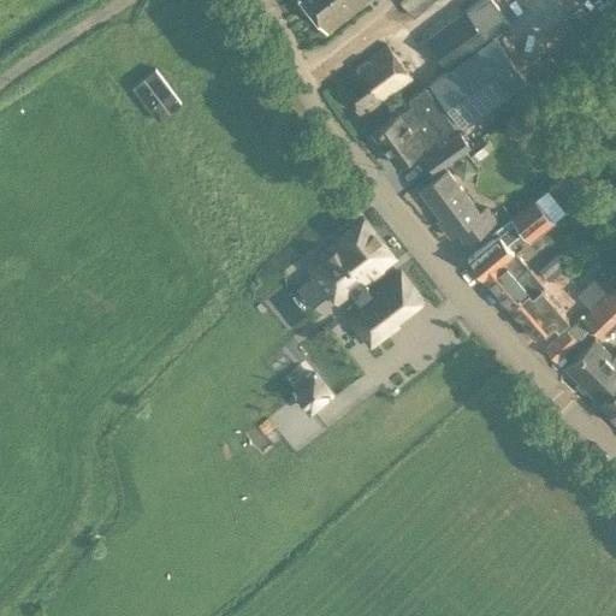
[(300,0),(326,34),(368,0),(300,0)]
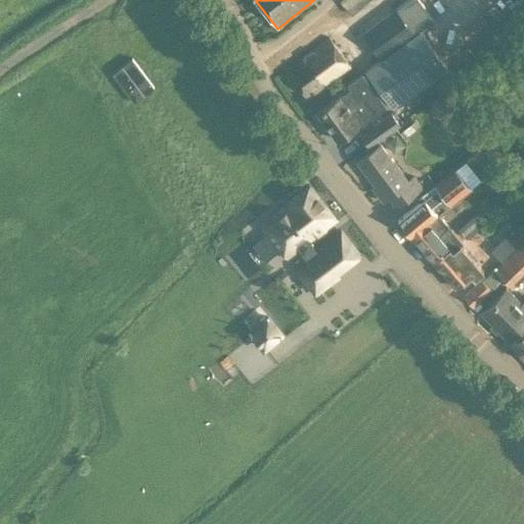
[(346,0),(341,4),(351,17),(372,0),(346,0)]
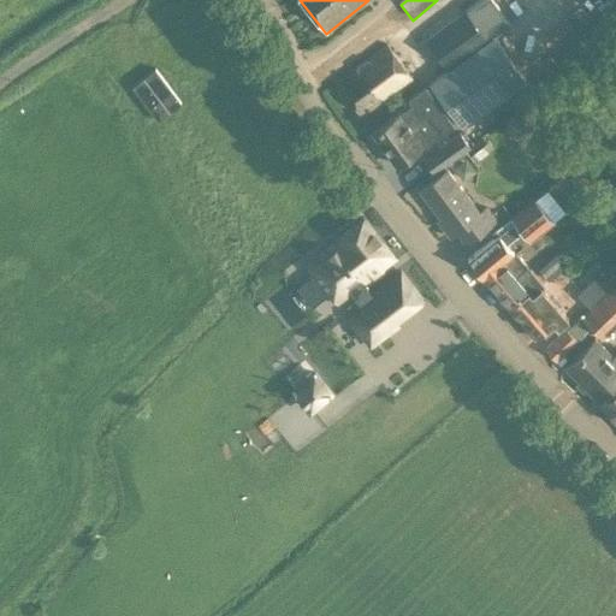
[(489,0),(484,0),(462,17),(484,45),(509,25),(489,0)]
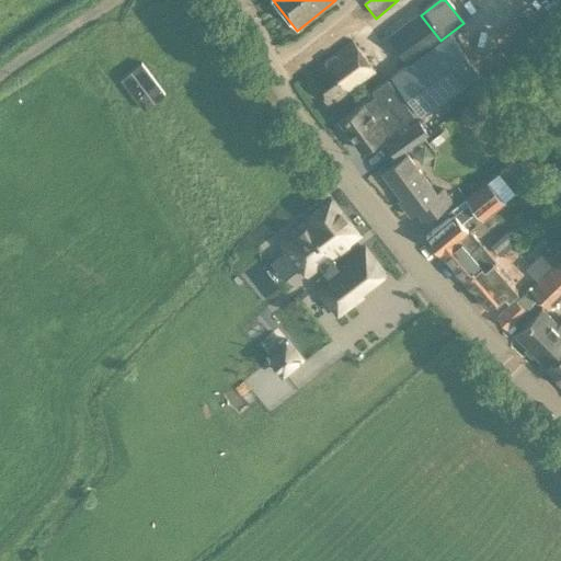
[(415,12),(379,39),(401,70),(438,43),(415,12)]
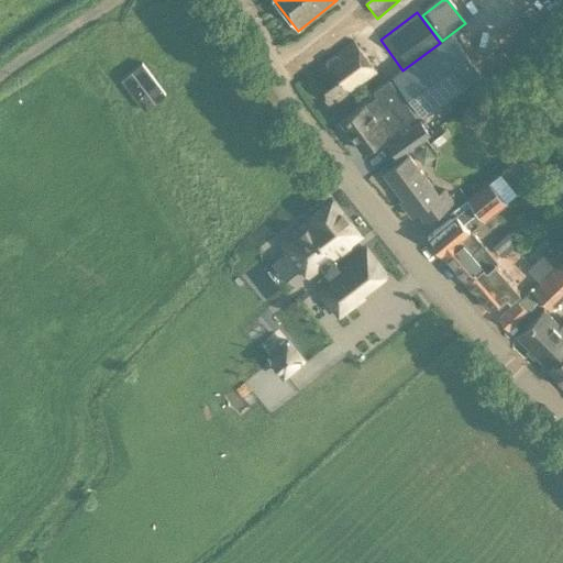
[(395,79),(422,116),(478,75),(451,37),(395,79)]
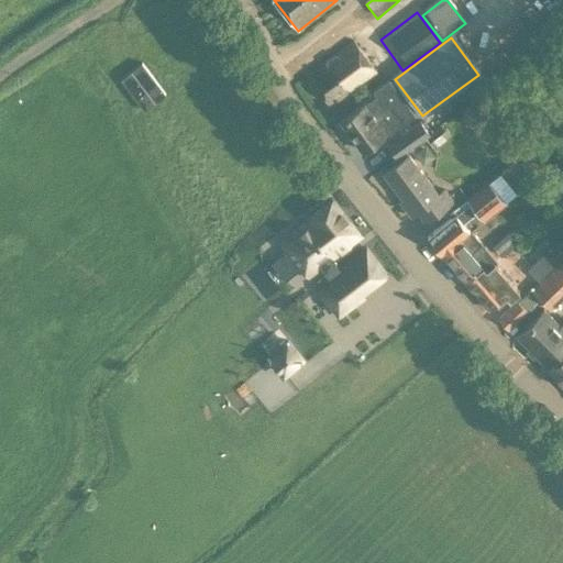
[(354,43),(308,77),(331,108),(377,74),(354,43)]
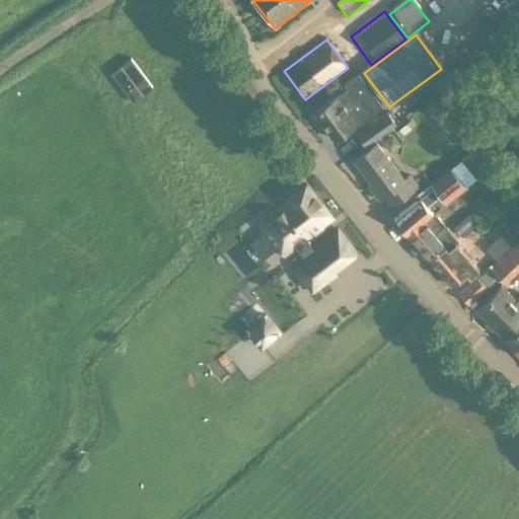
[(348,89),(341,93),(314,113),(335,141),(383,106),(361,75),(360,74),(345,84),(348,89)]
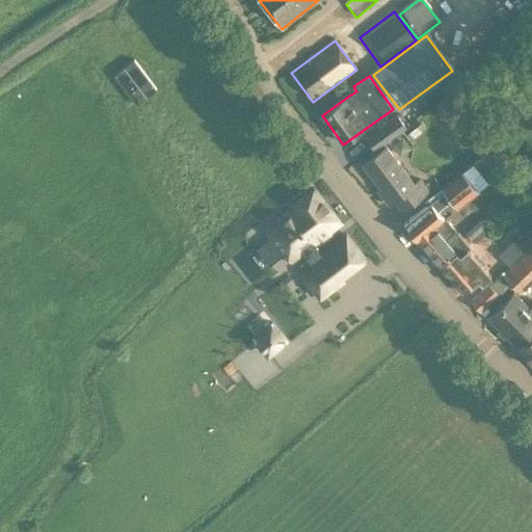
[(375,150),(406,128),(397,116),(367,138),(375,150)]
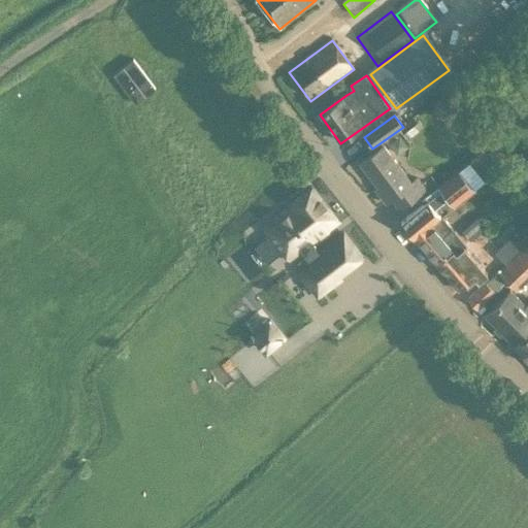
[(360,164),(380,192),(377,193),(386,204),(392,200),(399,209),(425,191),(417,179),(410,184),(383,146),(360,164)]
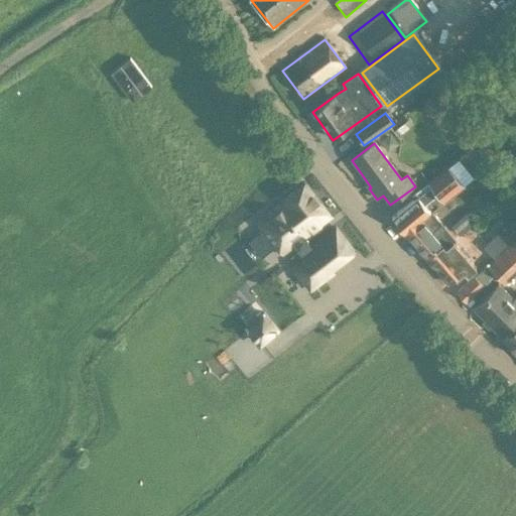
[(411,198),(414,201),(392,219),(404,234),(421,220),(430,213),(424,205),(436,195),(440,200),(456,186),(443,170),(427,183),(415,194),(415,195),(411,198)]
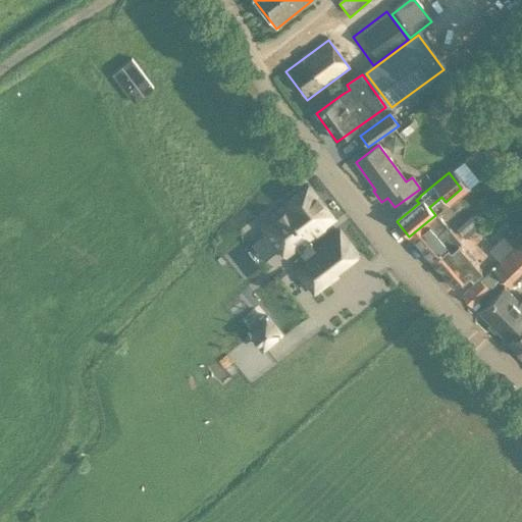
[(272,216),(275,220),(264,228),(282,254),(294,245),(305,259),(294,267),(314,295),(337,277),(335,273),(358,256),(343,235),(336,233),(315,251),(308,241),(334,220),(309,187),(288,203),(288,204),(272,216)]
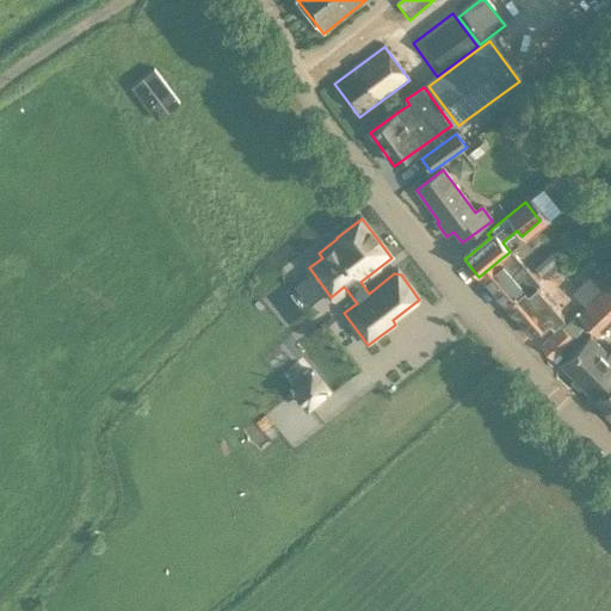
[(499,260),(479,277),(505,307),(524,290),(529,295),(537,288),(520,267),(523,266),(512,253),(500,261),(499,260)]
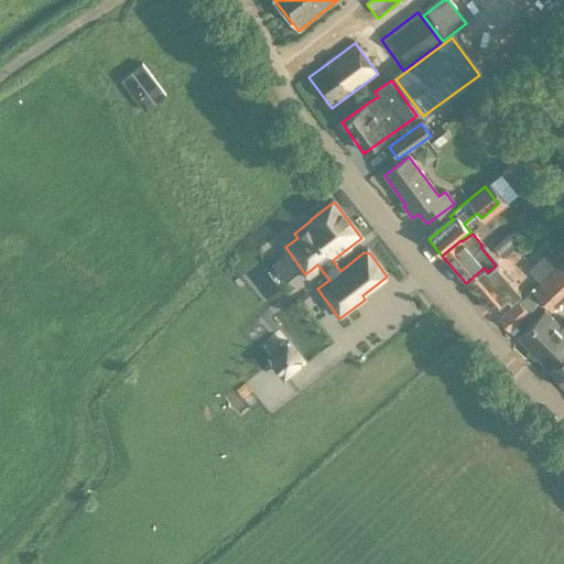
[(518,246),(509,236),(494,248),(503,259),(518,246)]
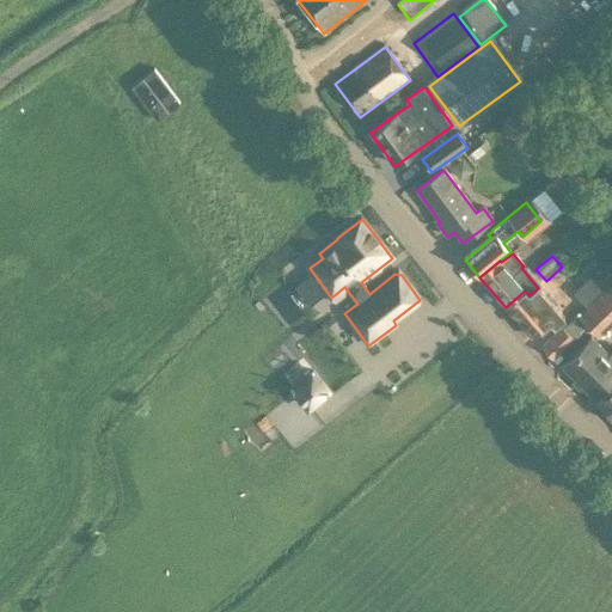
[(586,306),(611,280),(611,276),(601,267),(574,295),(586,306)]
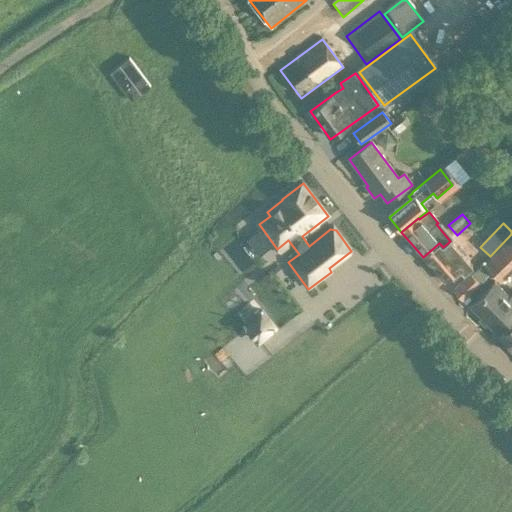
[(492,258),(485,265),(492,272),(491,273),(491,274),(492,273),(502,283),(511,273),(511,234),(490,256),(492,258)]
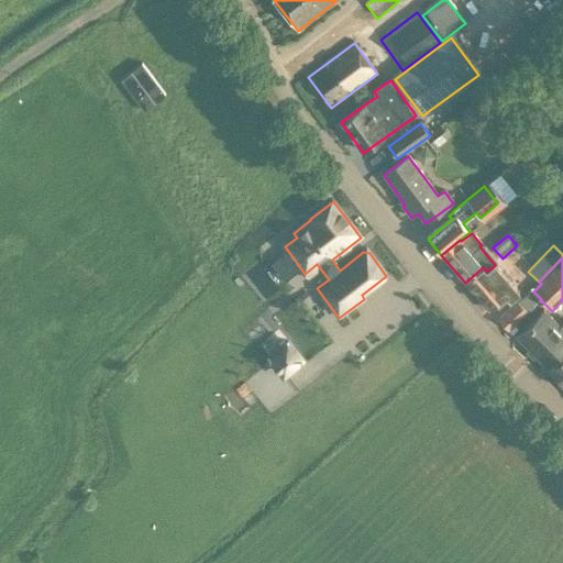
[(483,267),(465,283),(488,311),(495,306),(498,310),(519,294),(495,265),(487,272),(483,267)]
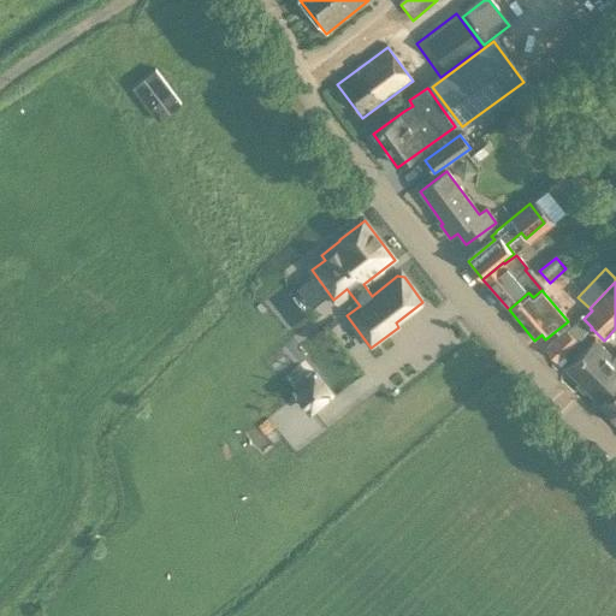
[(582,319),(568,332),(567,332),(546,351),(556,362),(591,330),(591,329),(592,327),(584,319),(582,320),(582,319)]
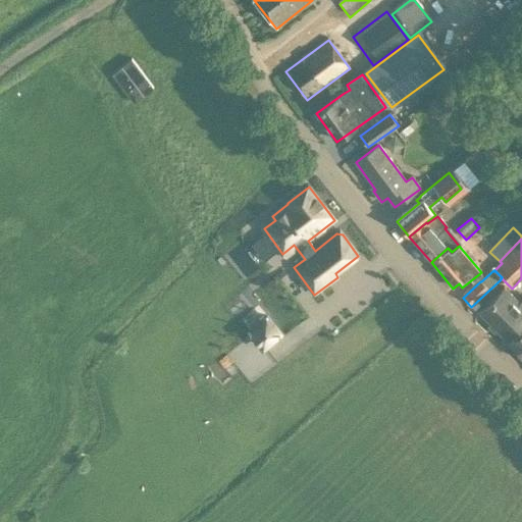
[(521,300),(519,304),(508,293),(505,289),(480,313),(507,341),(521,325),(521,300)]
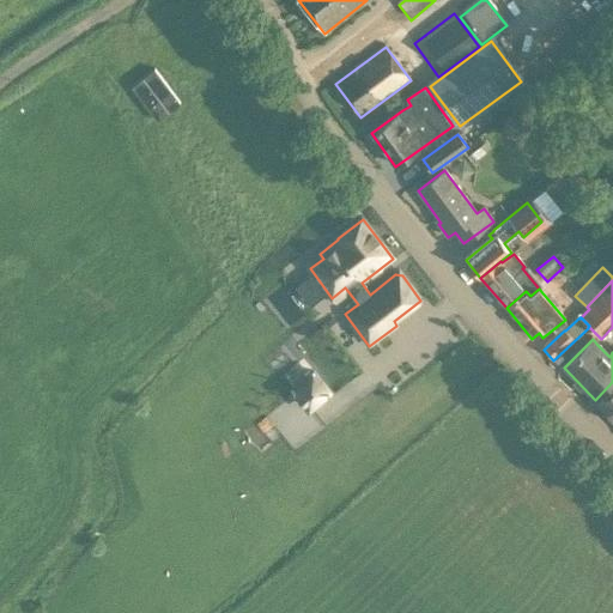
[(334,393),(313,366),(286,387),(309,414),(334,393)]
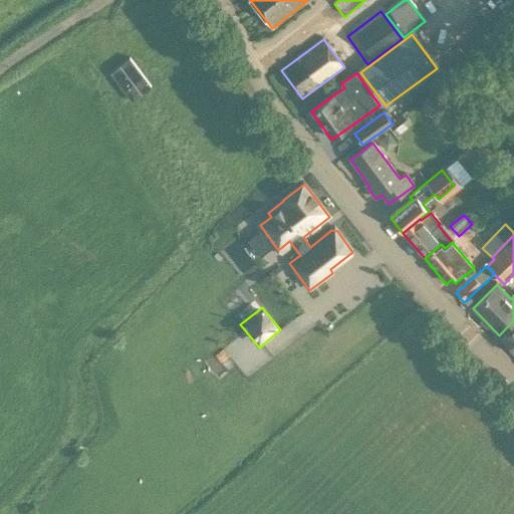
[(513,326),(502,338),(513,350),(513,326)]
